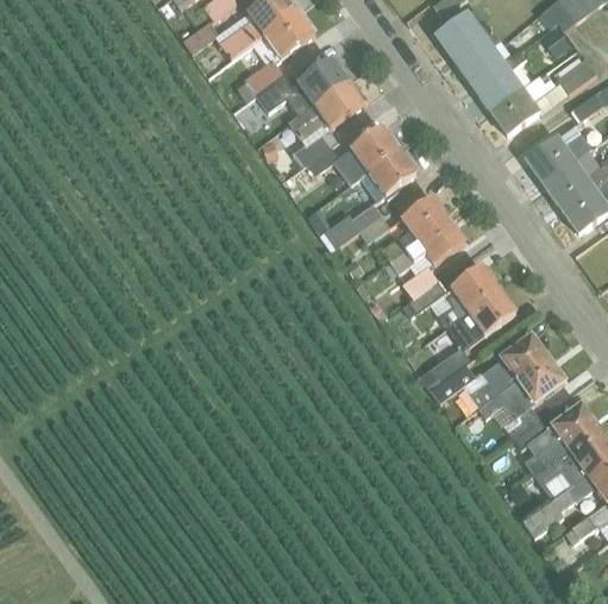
[(173,0),(180,10),(193,0),(173,0)]
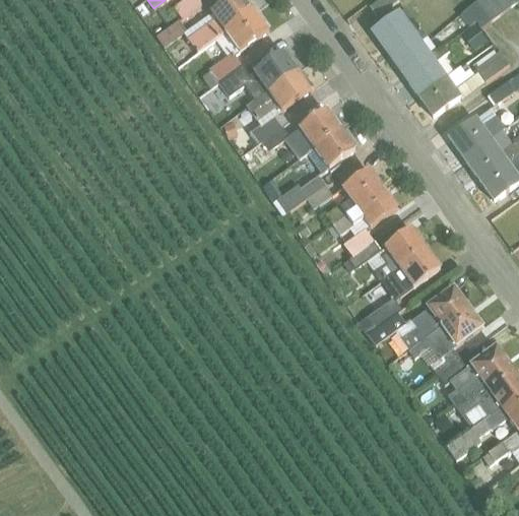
[(215,39),(257,9),(250,0),(226,0),(186,29),(178,18),(155,35),(165,47),(184,33),(188,37),(187,38),(197,53),(215,39)]
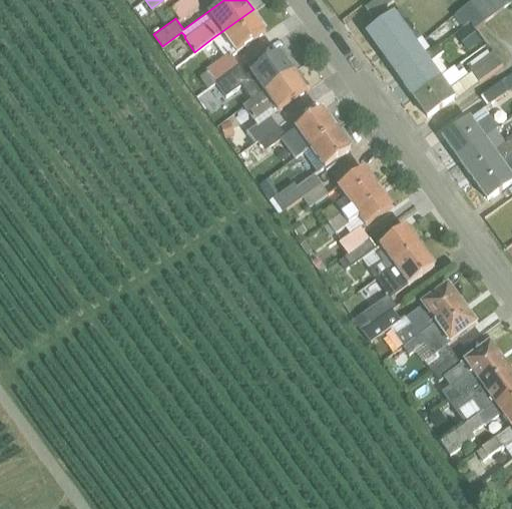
[(178,0),(170,6),(178,17),(198,2),(196,0),(178,0)]
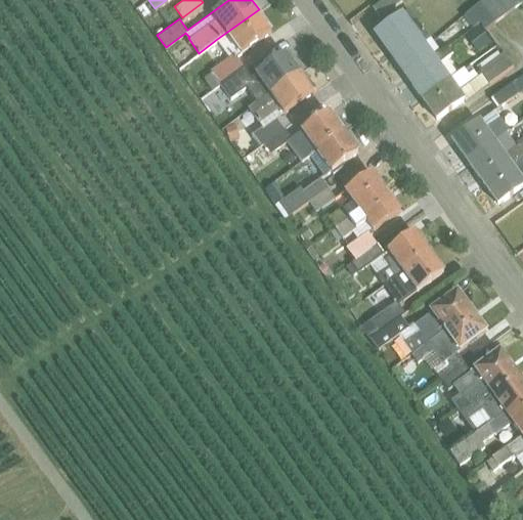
[(381,0),(373,6),(380,15),(399,0),(381,0)]
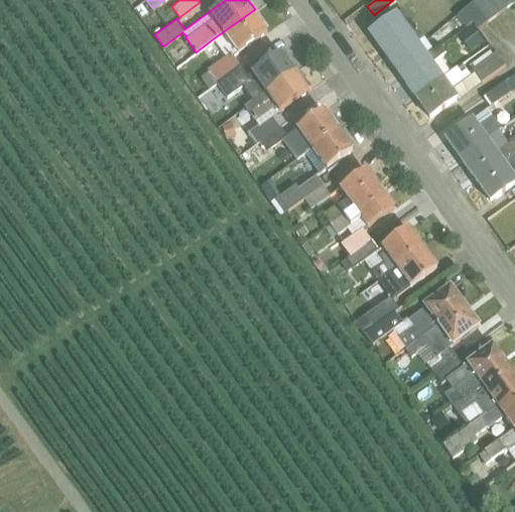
[(487,19),(473,0),(457,12),(466,24),(472,20),(478,26),(487,19)]
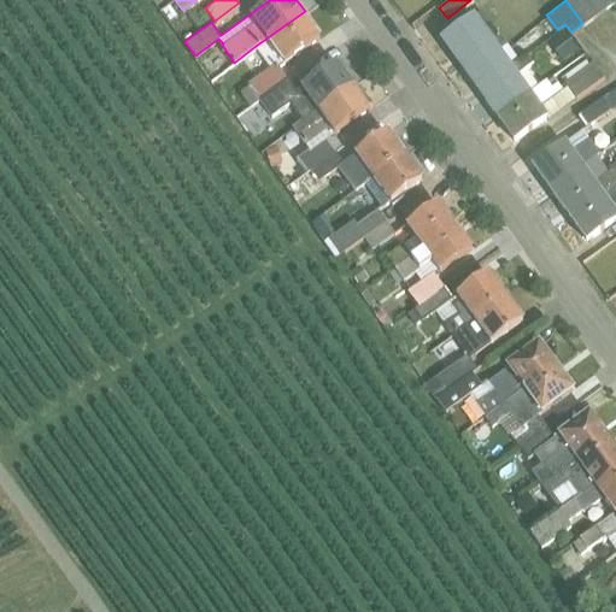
[(565,0),(582,23),(611,0),(565,0)]
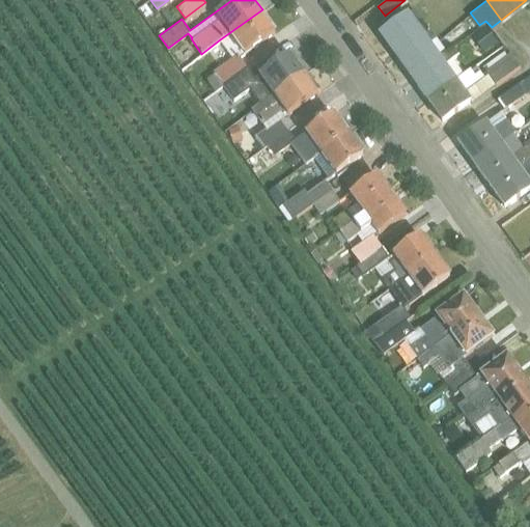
[(392,52),(428,26),(414,6),(378,30),(392,52)]
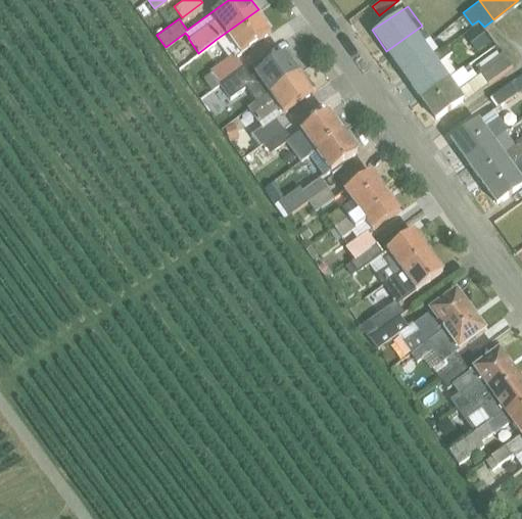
[(258,9),(217,39),(229,55),(210,67),(214,72),(210,72),(203,77),(211,88),(219,82),(243,64),(236,55),(272,30),(258,9)]
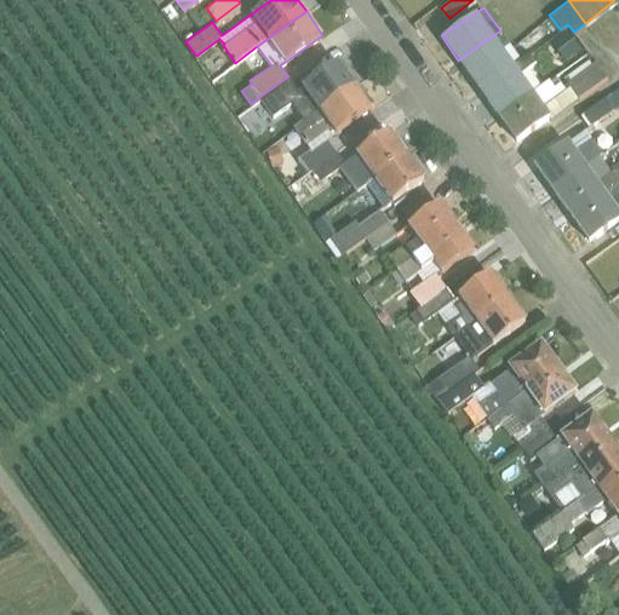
[(567,27),(551,39),(565,57),(580,46),(567,27)]
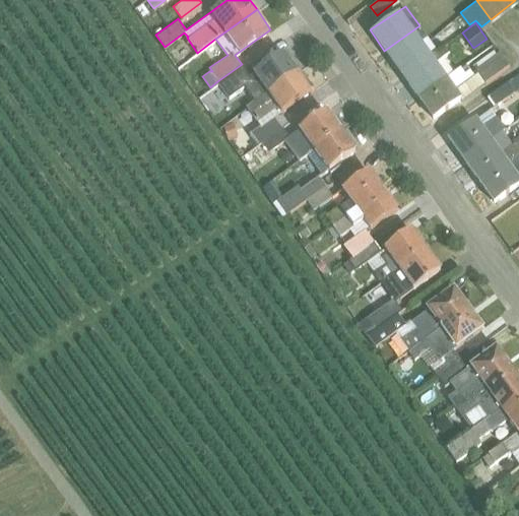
[(419,25),(384,51),(401,74),(436,49),(419,25)]
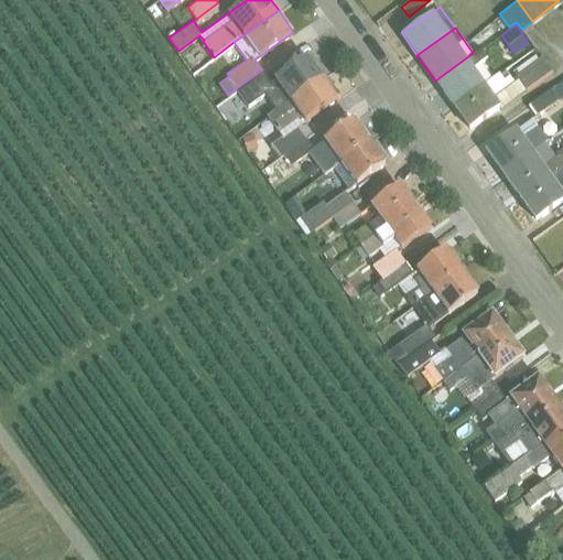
[(473,53),(435,81),(453,106),(493,77),(480,60),(487,55),(482,46),(473,53)]
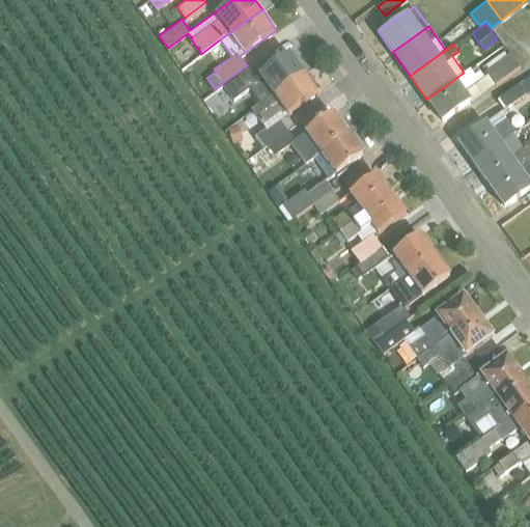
[(464,73),(426,100),(442,120),(520,65),(507,48),(483,64),(486,68),(485,70),(487,73),(483,76),(476,63),(464,73)]
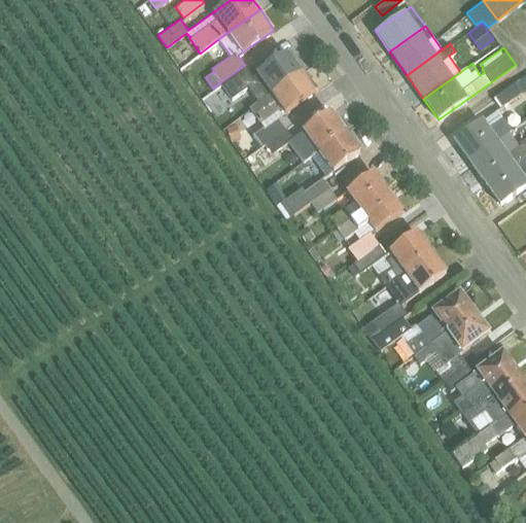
[(245,65),(220,82),(232,98),(248,86),(259,102),(303,70),(288,49),(253,75),(246,66),(245,65)]
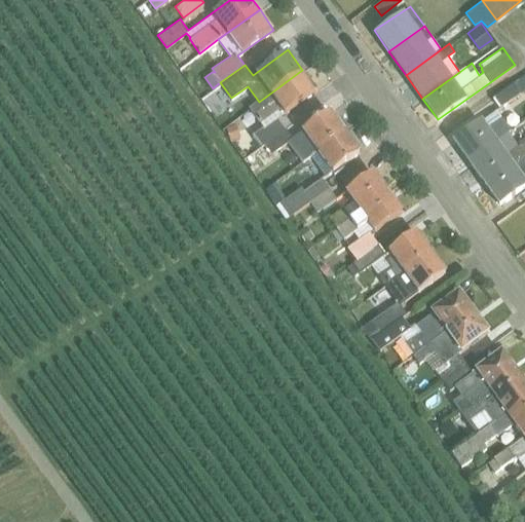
[(302,70),(259,102),(250,108),(258,120),(262,125),(252,133),(261,145),(286,127),(279,117),(317,90),(302,70)]
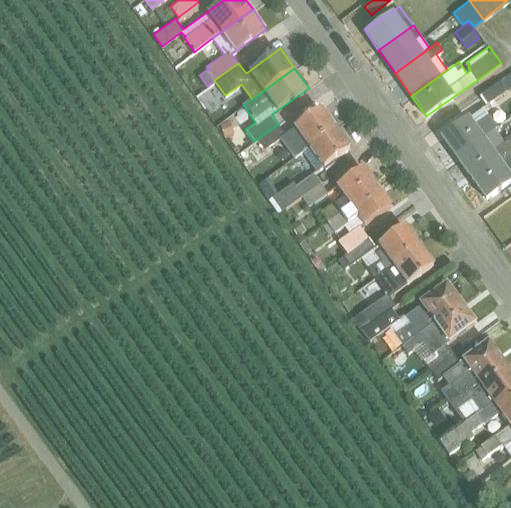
[(510,70),(481,92),(488,102),(510,85),(510,70)]
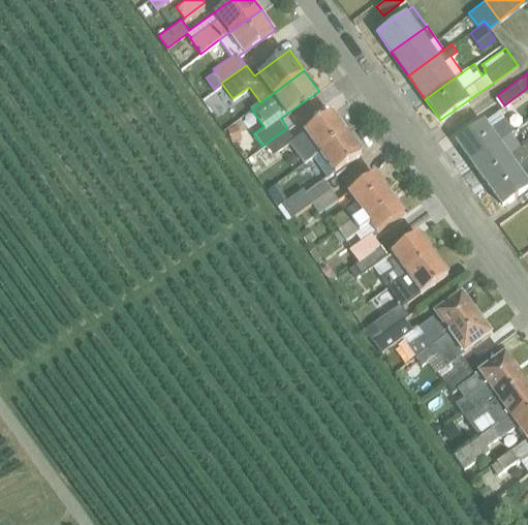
[(225,142),(242,131),(239,126),(249,120),(241,106),(214,122),(225,142)]
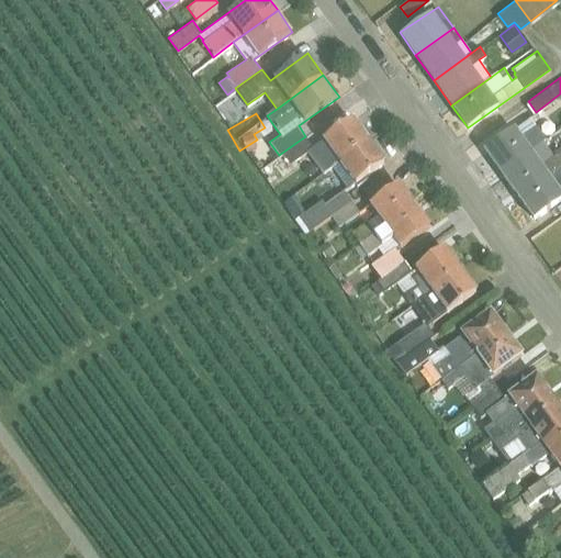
[(305,136),(279,155),(285,166),(299,157),(303,164),(321,152),(332,166),(370,138),(354,115),(336,129),(334,125),(321,135),(323,138),(312,146),(305,136)]
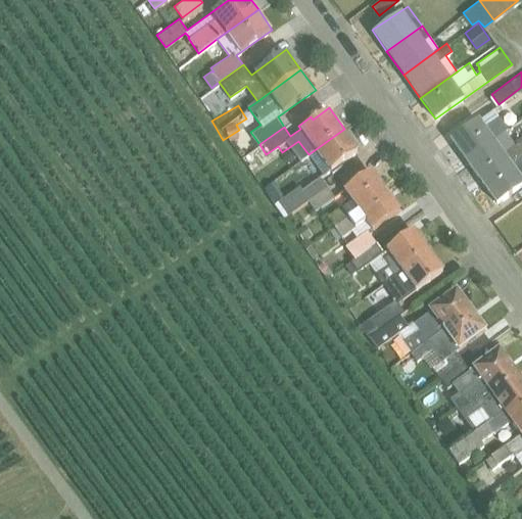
[(465,158),(507,128),(508,127),(493,107),(449,138),(465,158)]
